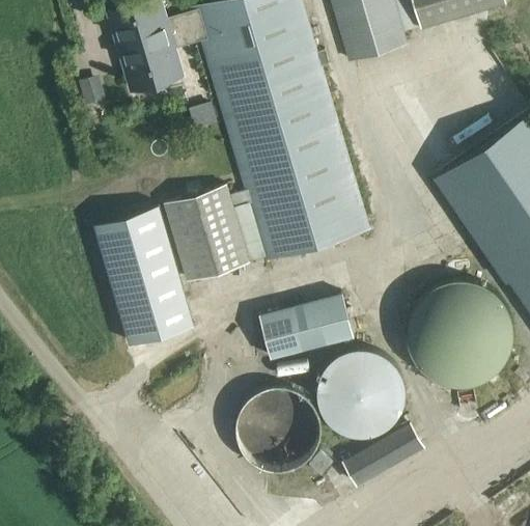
[(368,232),(299,0),(233,0),(191,12),(192,15),(164,23),(158,1),(108,16),(131,93),(175,80),(184,78),(176,50),(178,50),(200,43),(245,193),(230,198),(227,188),(163,208),(186,283),(250,265),(233,211),(249,206),(266,264),(368,232)]
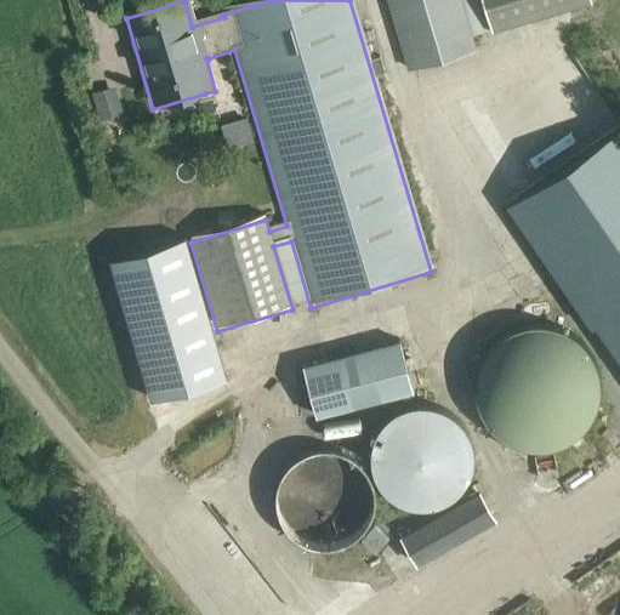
[(478,55),(461,0),(384,0),(408,77),(478,55)]
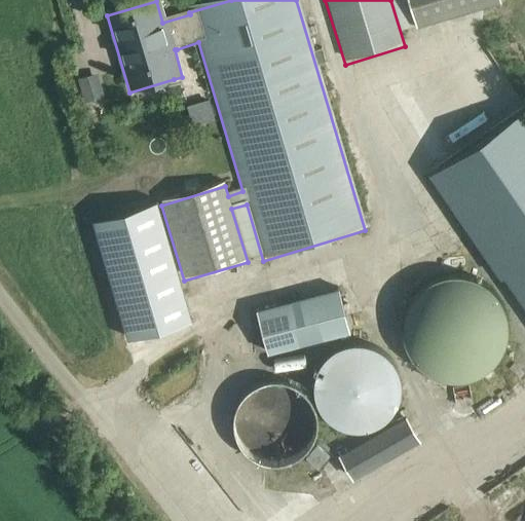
[(406,0),(415,29),(500,2),(499,0),(406,0)]
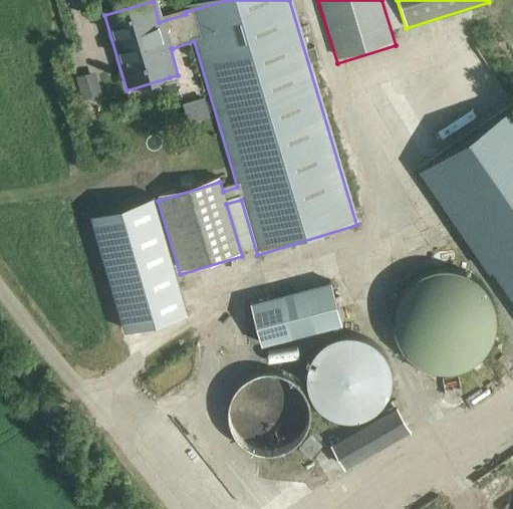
[(312,54),(306,56),(309,68),(316,66),(312,54)]
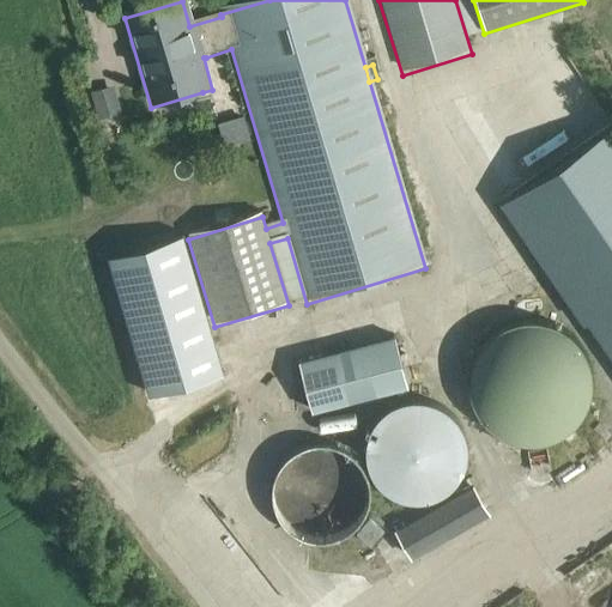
[(111,92),(119,119),(133,115),(125,89),(111,92)]
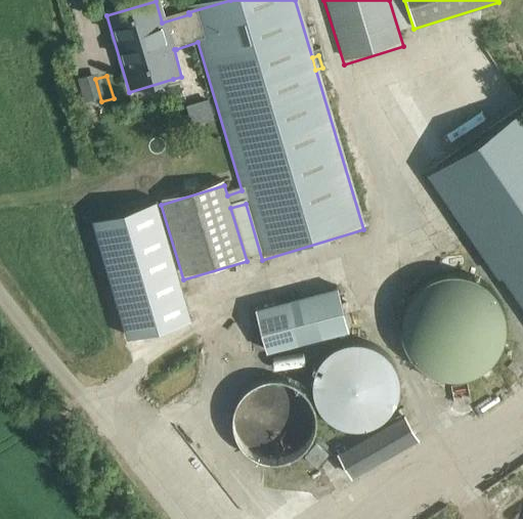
[(142,106),(170,100),(167,86),(139,92),(142,106)]
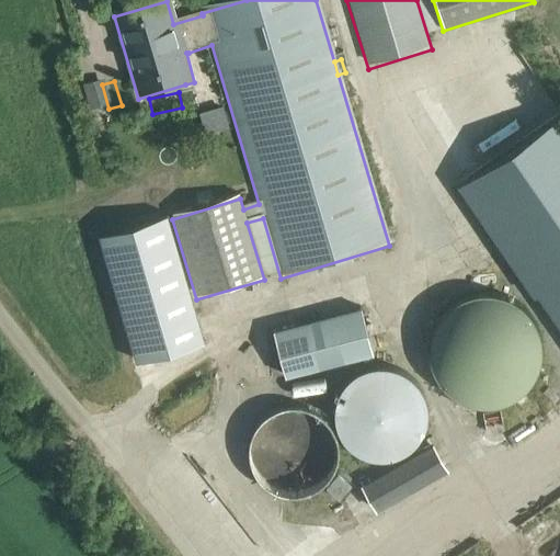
[(460,177),(445,190),(528,291),(559,329),(559,122),(547,105),(540,112),(460,177)]
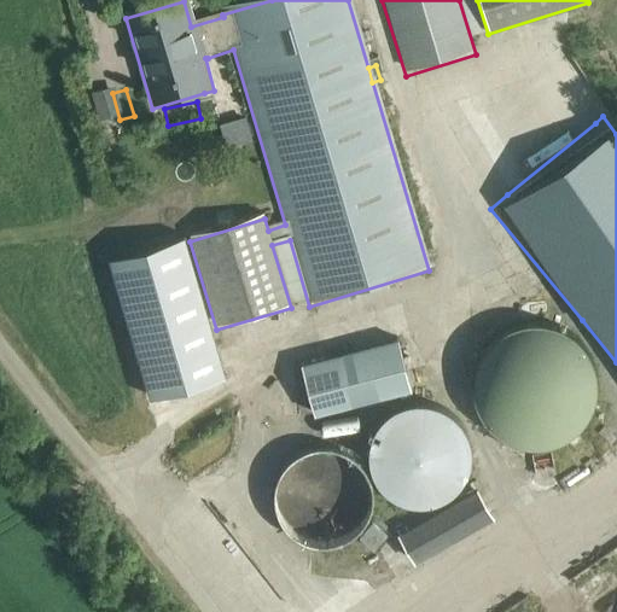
[(228,152),(254,145),(246,122),(221,129),(228,152)]
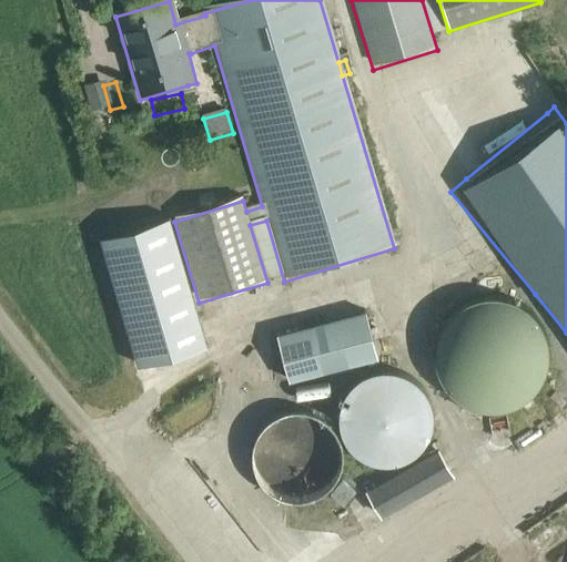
[(209,351),(170,223),(101,243),(139,371),(209,351)]
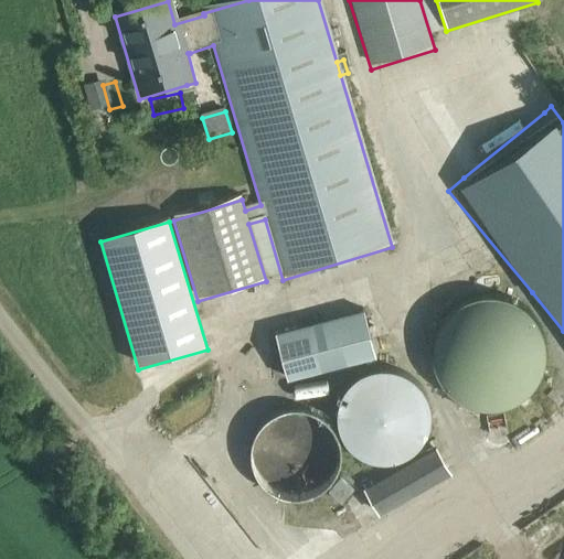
[(536,325),(532,320),(530,316),(527,313),(524,311),(520,309),(513,304),(507,302),(500,300),(492,299),(486,299),(478,300),(470,301),(464,304),(457,308),(451,312),(446,318),(442,323),(438,329),(435,336),(433,343),(432,351),(432,357),(432,365),(434,372),(436,379),(439,385),(444,391),(448,397),(454,401),(460,405),(466,408),(474,410),(480,412),(488,412),(495,412),(501,411),(509,409),(515,406),(521,402),(527,398),(532,393),(535,387),(540,380),(542,374),(544,367),(545,359),(545,353),(544,345),(542,339),(540,332),(536,325)]
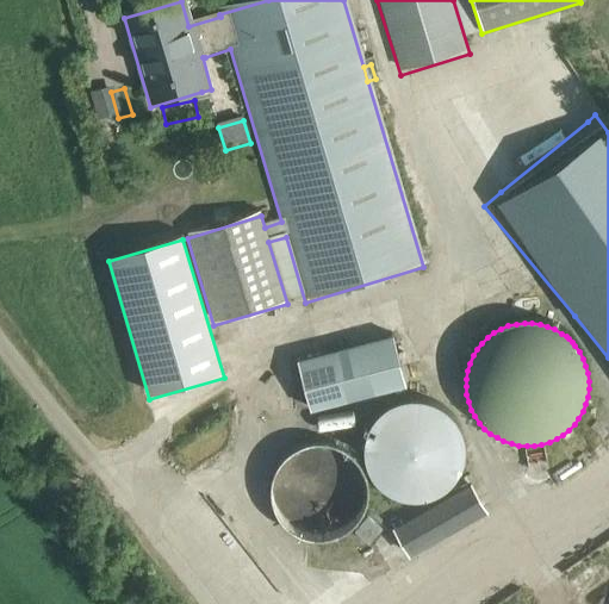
[(312,413),(405,390),(392,338),(299,363),(312,413)]
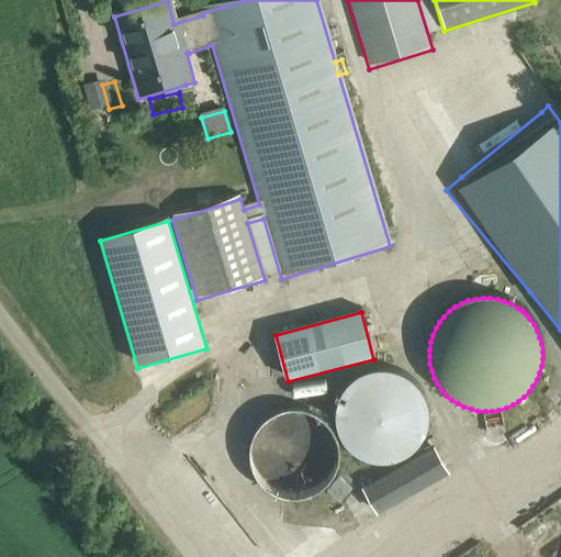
[(383,464),(389,463),(394,461),(400,460),(405,458),(410,455),(414,452),(417,447),(422,443),(424,438),(426,433),(428,429),(429,423),(429,418),(429,411),(428,407),(426,401),(424,396),(422,391),(417,387),(414,382),(410,379),(405,376),(400,374),(394,372),(389,371),(383,371),(378,371),(372,372),(367,374),(361,376),(357,379),(352,382),(348,387),(345,391),(343,396),(340,401),(338,407),(337,412),(337,418),(337,423),(338,429),(340,433),(343,438),(345,443),(348,447),(352,452),(357,455),(361,458),(367,460),(372,461),(378,463),(383,464)]
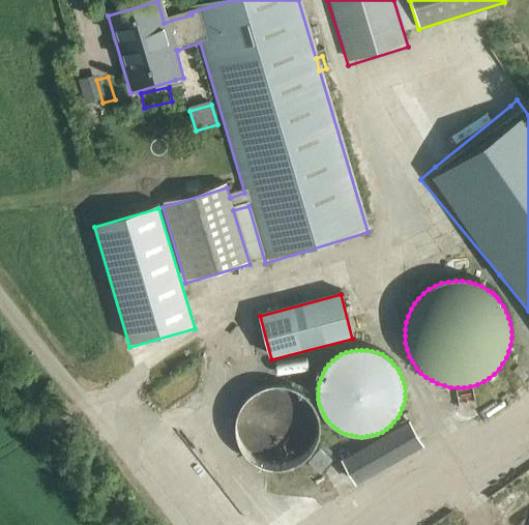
[(295,469),(311,458),(319,440),(320,421),(312,404),(297,391),(278,387),(260,391),(244,403),(236,419),(235,439),(243,457),(258,468),(276,473),(295,469)]
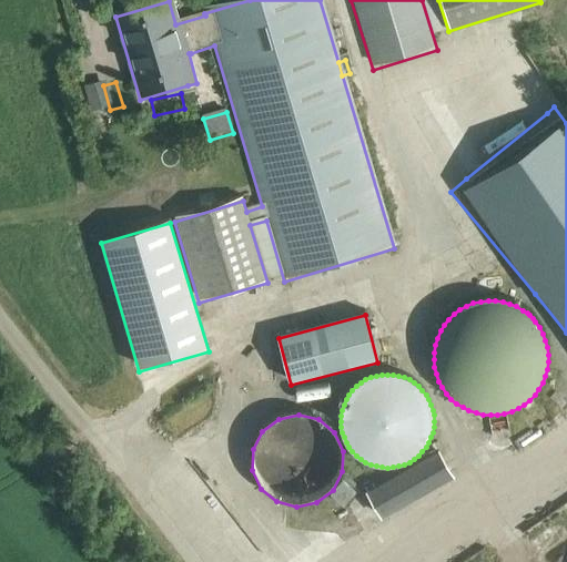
[(381,521),(453,480),(438,453),(365,494),(381,521)]
